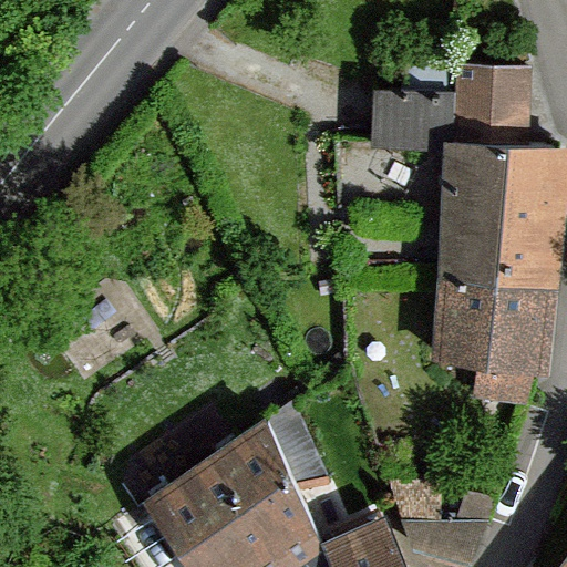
[(454,91),(455,48),(404,45),(403,90),(454,91)]
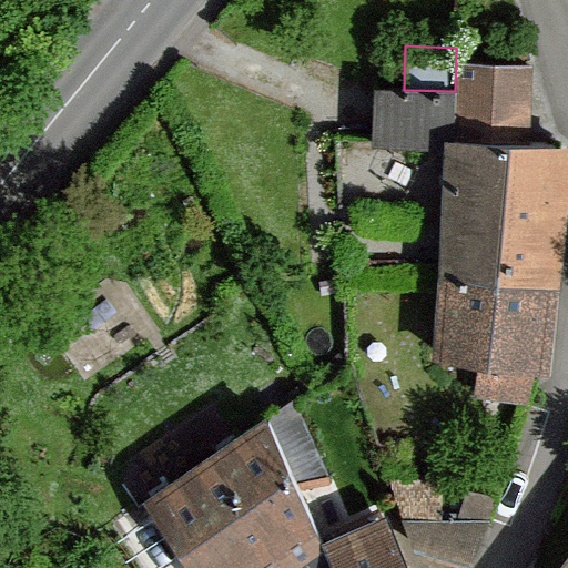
[(528,148),(533,67),(463,63),(459,145),(528,148)]
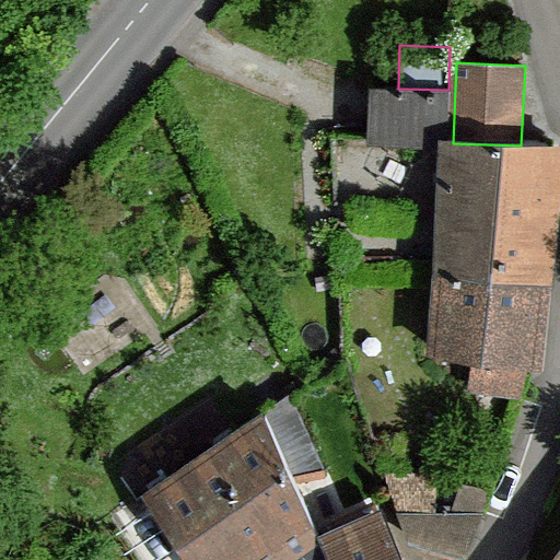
[(446,142),(448,90),(398,89),(370,88),(369,143),(446,146),(446,142)]
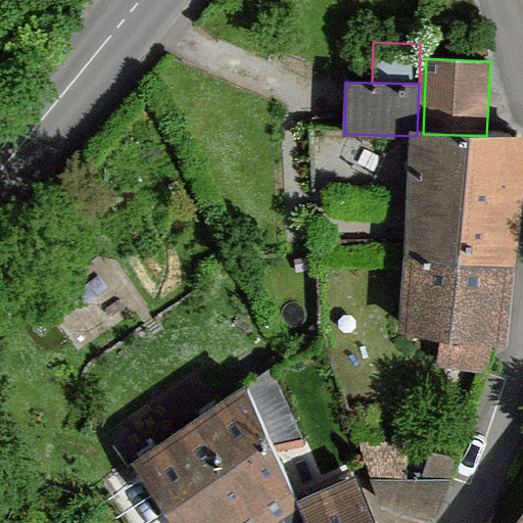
[(413,253),(508,264),(519,138),(486,136),(423,134),(417,133),(417,136),(413,253)]
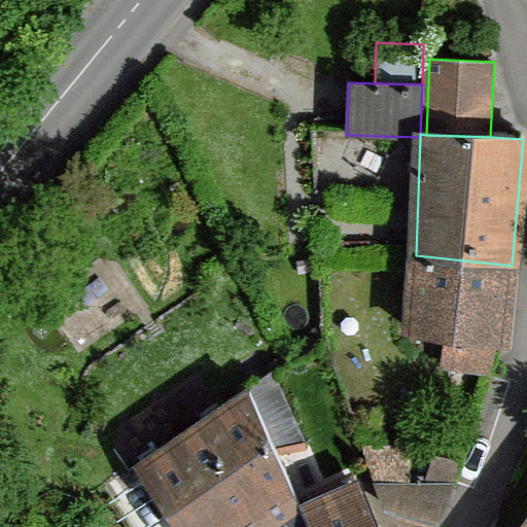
[(502,343),(512,266),(416,255),(410,329),(448,335),(494,342),(502,343)]
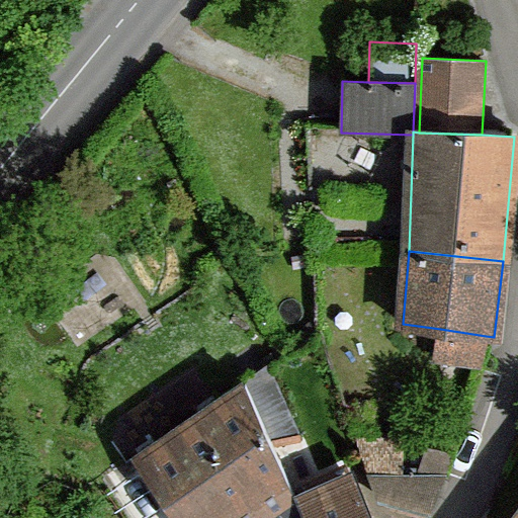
[(482,365),(486,336),(440,329),(436,360),(482,365)]
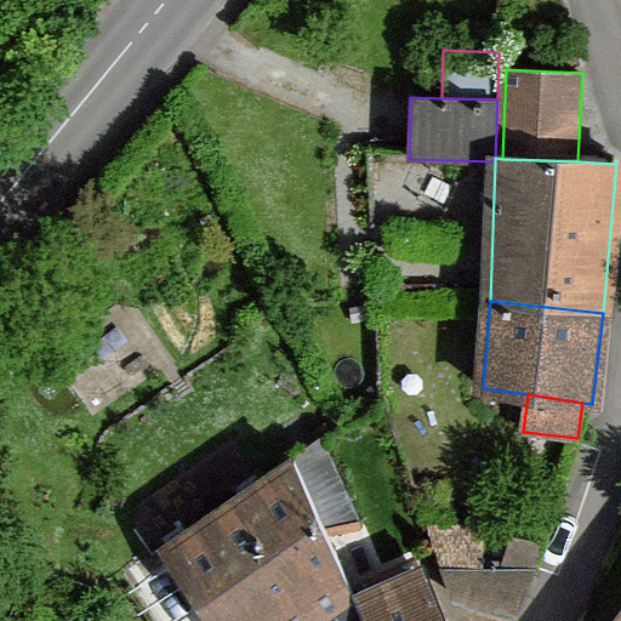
[(371,620),(360,591),(354,594),(294,455),(169,541),(223,620),(358,620),(362,619),(362,620),(371,620)]
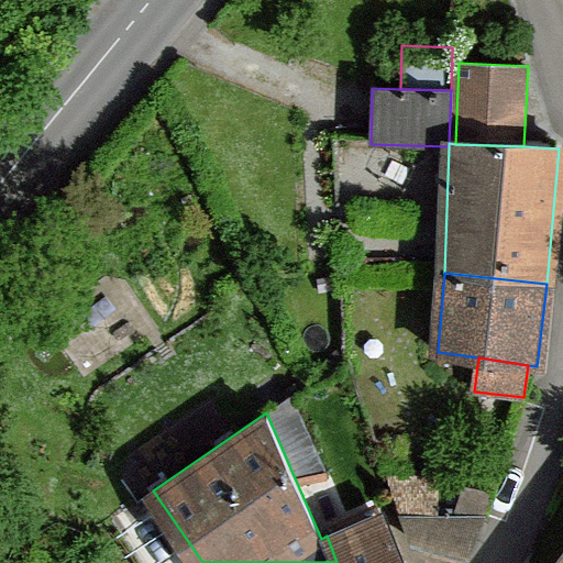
[(392,476),(415,544),(470,556),(486,516),(459,515),(439,514),(437,476),(392,476)]
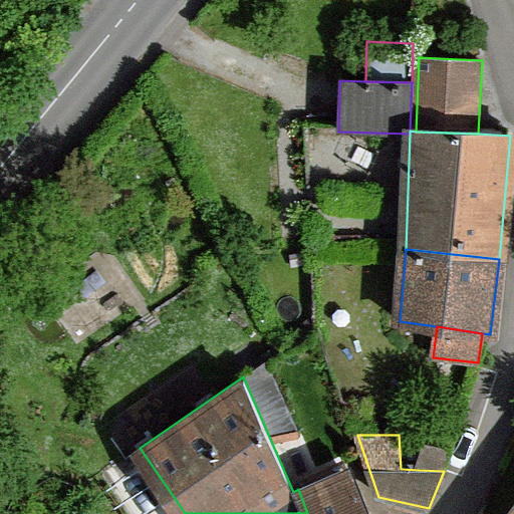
[(419,470),(444,471),(453,447),(428,442),(419,470)]
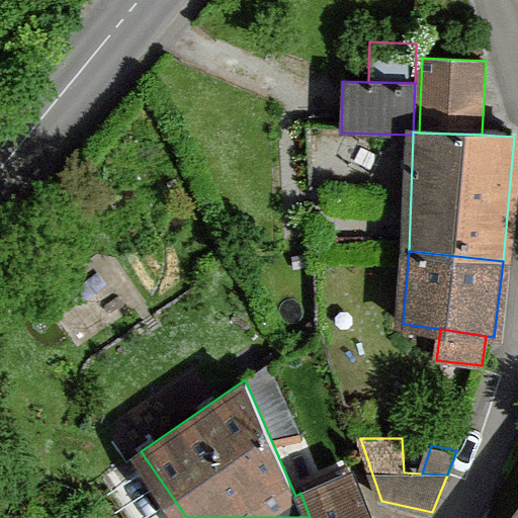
[(300,493),(310,517),(373,517),(353,468),(300,493)]
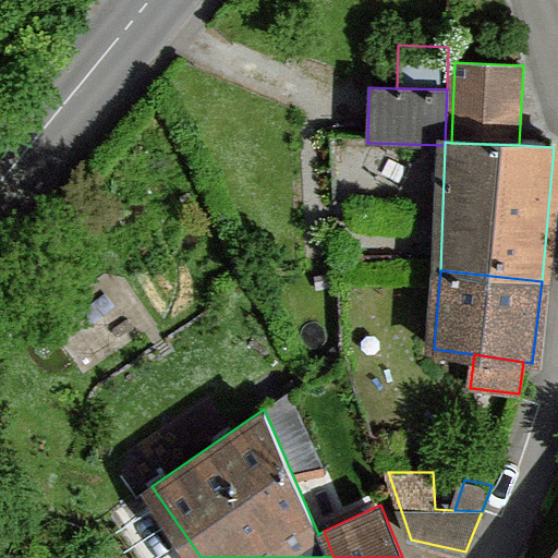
All buildings are outlined.
